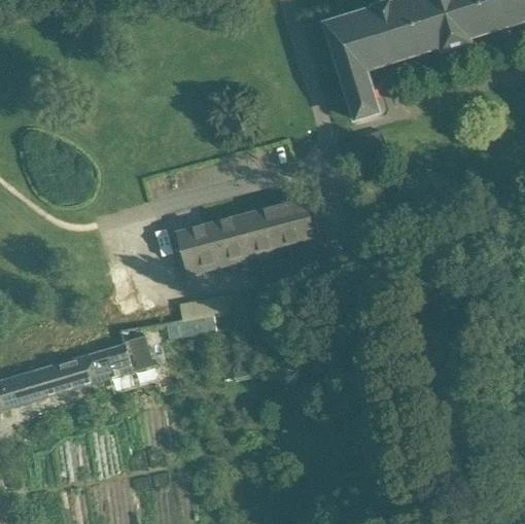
[(373,7),(323,22),(354,118),(378,111),(369,80),(372,79),(369,70),(439,49),(440,53),(473,42),(470,38),(524,21),(524,0),(394,0),(388,2),(388,0),(372,4),(373,7)]
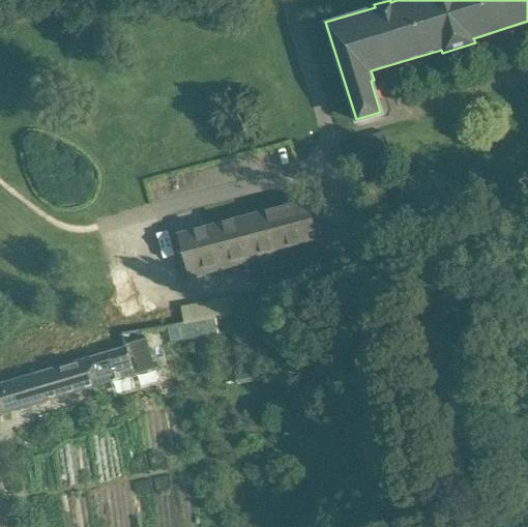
[(259,257),(267,288),(323,273),(303,199),(177,232),(188,274),(259,257)]
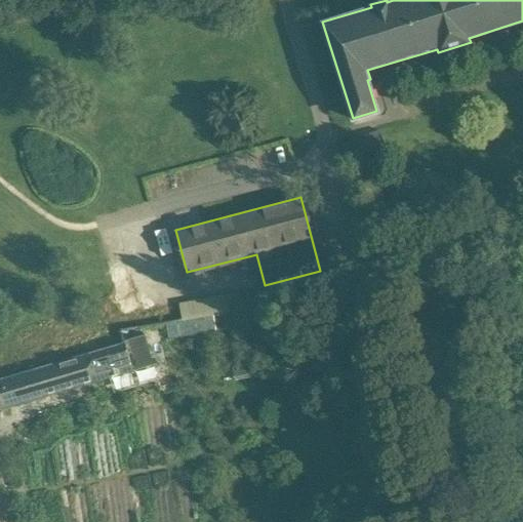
[(237,290),(179,302),(183,319),(210,314),(213,328),(244,323),(241,307),(237,290)]
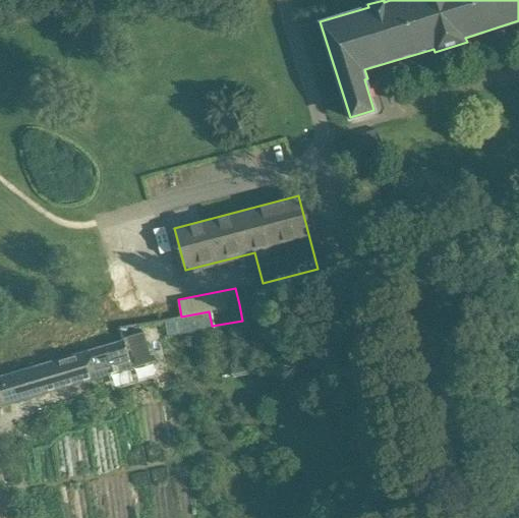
[(0,402),(96,376),(151,359),(141,330),(121,336),(122,339),(89,348),(0,373),(0,402)]
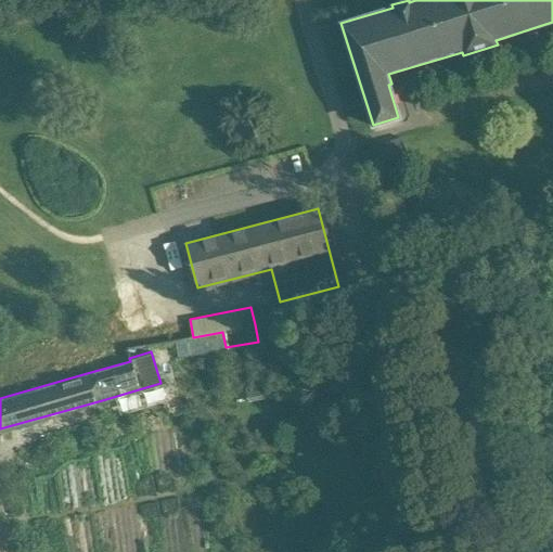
[(305,514),(316,522),(324,509),(313,501),(305,514)]
